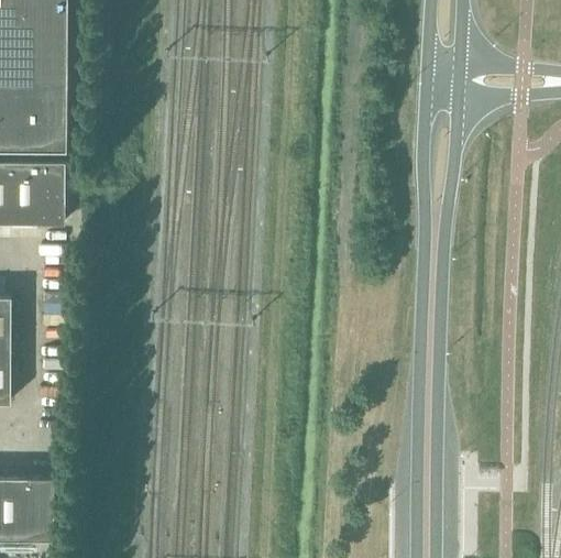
[(0,0),(0,88),(67,89),(67,0),(0,0)]
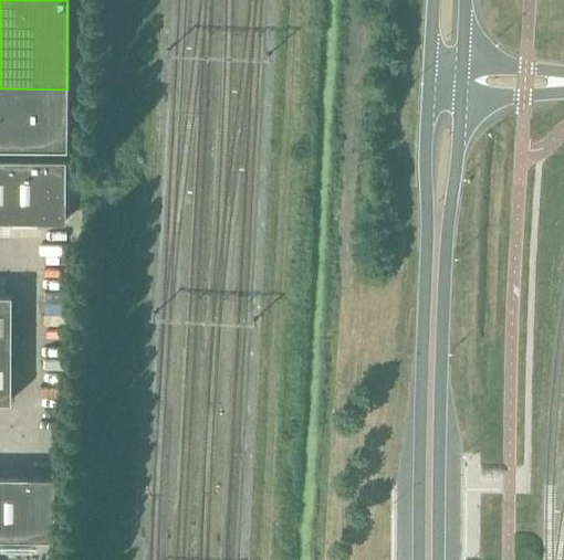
[(0,226),(12,226),(12,164),(0,164),(0,226)]
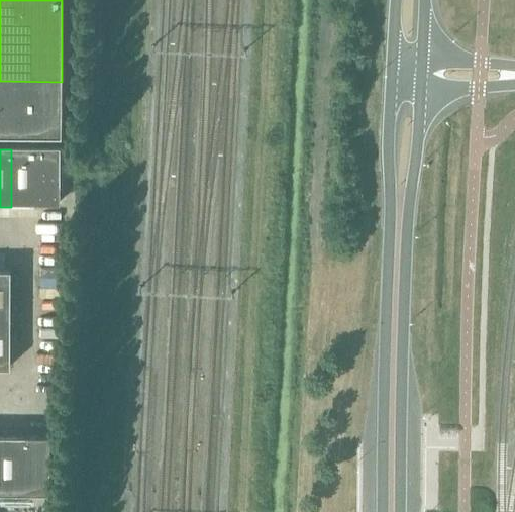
[(60,188),(60,150),(11,149),(11,207),(61,208),(61,188),(60,188)]
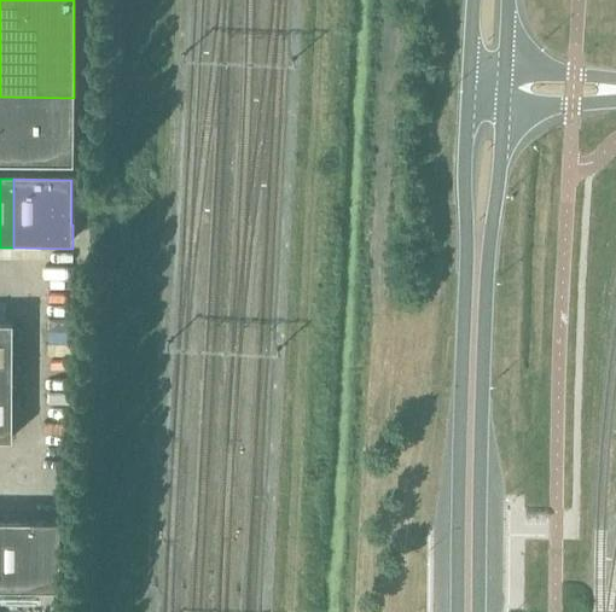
[(0,385),(12,385),(13,328),(0,327),(0,385)]
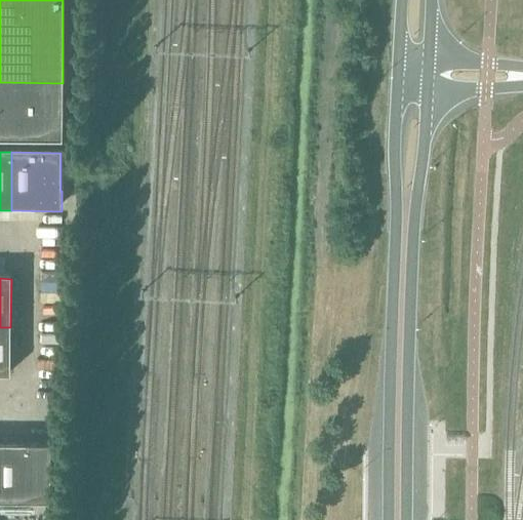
[(0,377),(10,378),(10,327),(0,327),(0,377)]
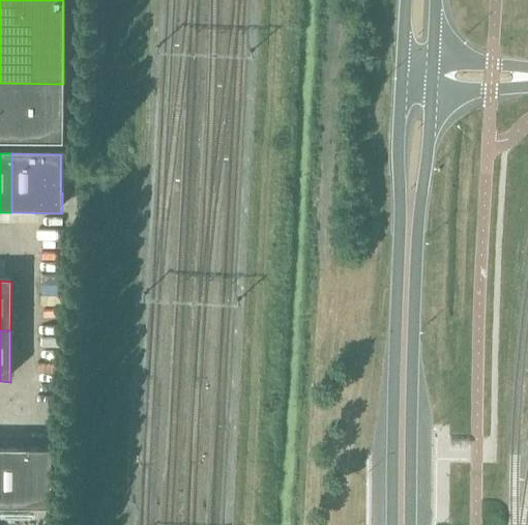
[(0,509),(51,511),(51,472),(52,472),(52,451),(0,450),(0,509)]
